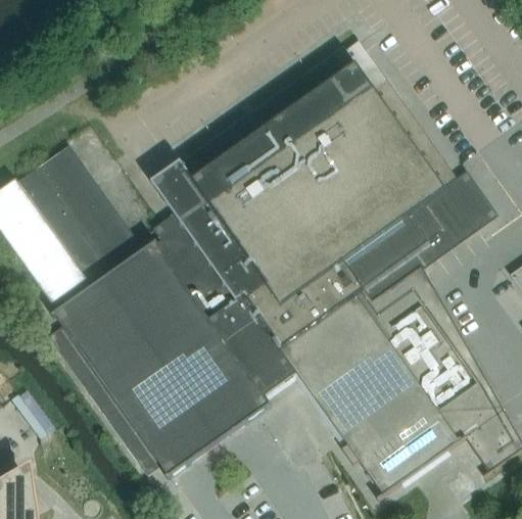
[(174,167),(154,181),(172,205),(172,204),(177,211),(170,217),(163,221),(152,228),(153,229),(160,239),(157,242),(156,241),(52,316),(53,317),(54,316),(62,326),(49,335),(88,391),(147,474),(160,465),(168,475),(167,477),(168,478),(172,475),(255,416),(272,404),(271,403),(269,404),(263,395),(295,373),(336,429),(340,436),(346,444),(341,447),(352,465),(359,461),(382,494),(377,499),(378,500),(465,438),(488,470),(482,474),(483,475),(521,447),(521,441),(501,404),(424,269),(422,267),(431,261),(435,257),(487,221),(488,221),(487,219),(481,223),(468,204),(474,200),(473,198),(470,200),(458,182),(460,181),(459,179),(451,185),(395,107),(402,102),(365,48),(360,41),(359,40),(344,49),(343,47),(255,109),(248,114),(174,167)]
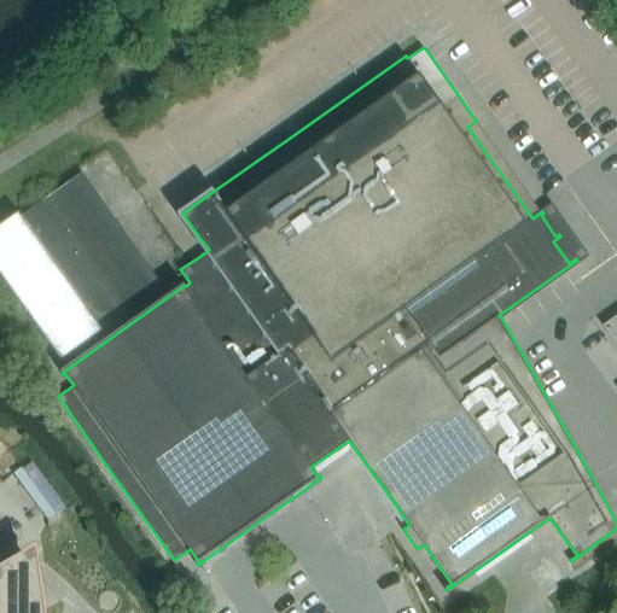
[(82,171),(82,170),(0,227),(0,274),(59,357),(163,284),(162,282),(161,284),(81,173),(82,171)]
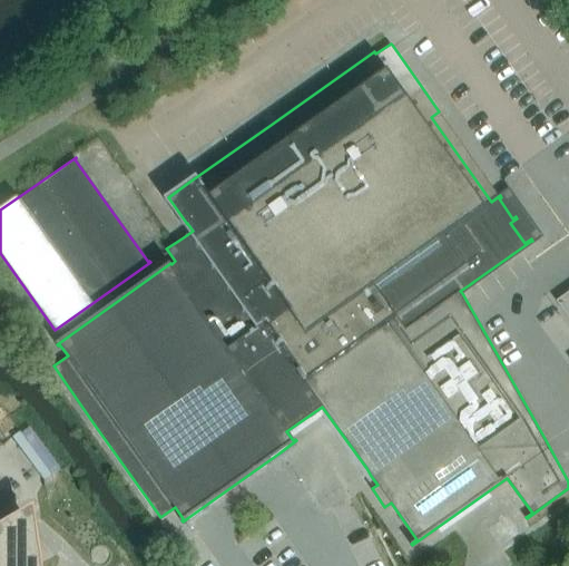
[(568,290),(559,298),(558,296),(556,299),(568,318),(568,290)]
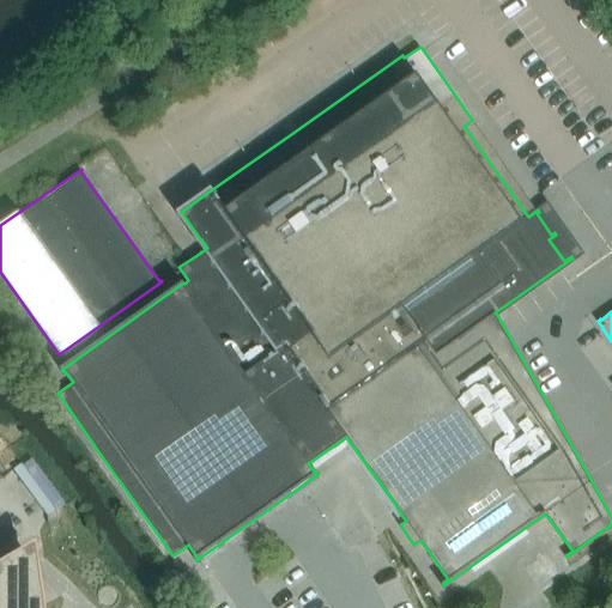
[(38,486),(30,493),(46,514),(54,508),(38,486)]
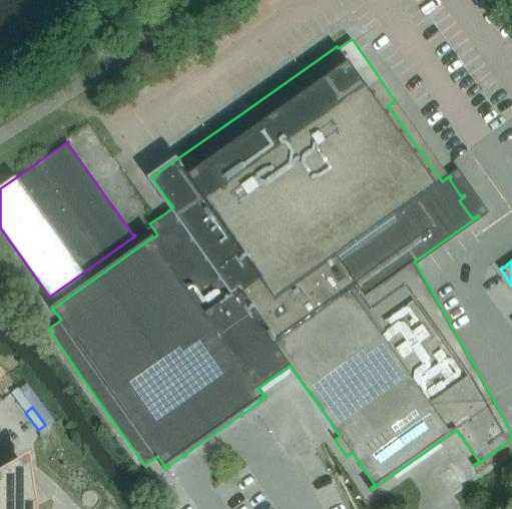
[(32,508),(25,454),(0,468),(0,508),(32,508)]
